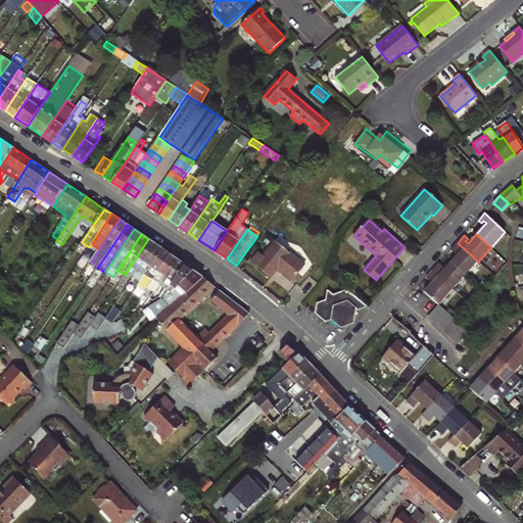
[(130,275),(134,278),(156,244),(148,239),(125,275),(117,285),(121,287),(130,275)]
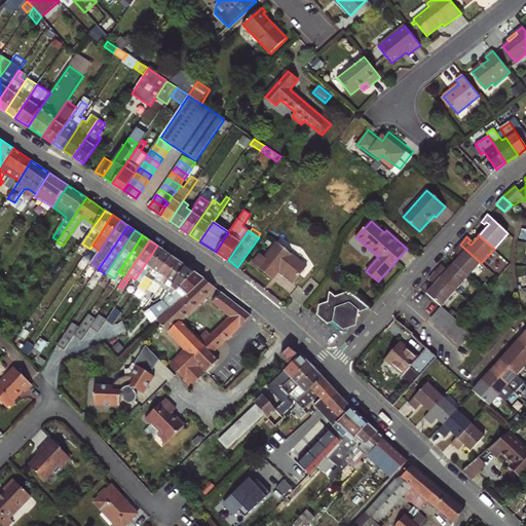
[(261,254),(253,263),(272,279),(279,271),(294,283),(307,267),(276,242),(265,257),(261,254)]
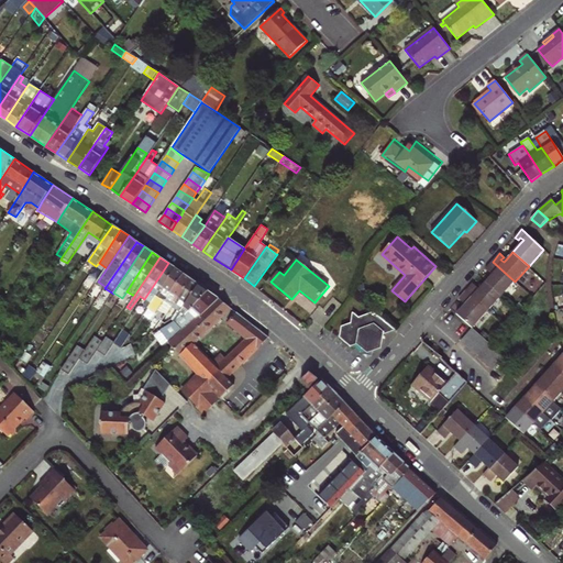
[(492,275),(485,282),(501,296),(515,282),(493,262),(486,269),(488,273),(492,269),(494,272),(492,275)]
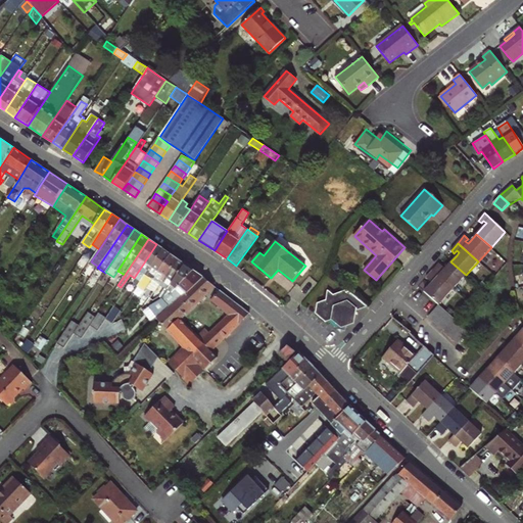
[(156,244),(134,278),(137,279),(133,285),(137,288),(163,249),(156,244)]
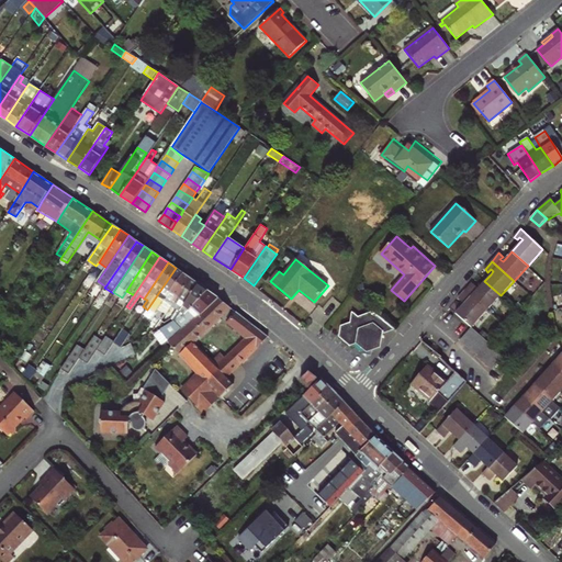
[(156,313),(158,310),(182,273),(176,268),(147,310),(146,312),(149,313),(152,311),(156,313)]
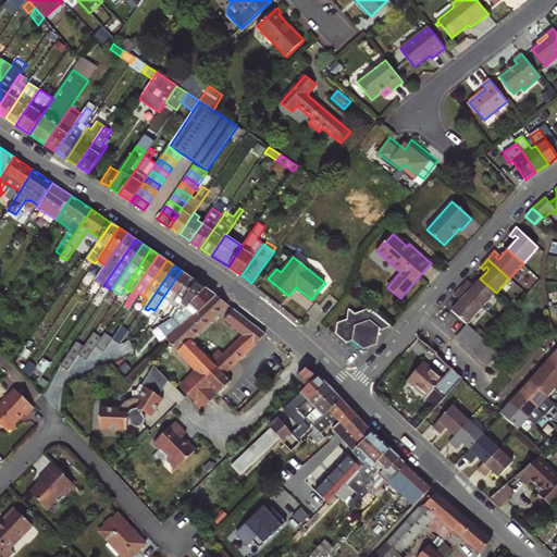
[(181,271),(157,307),(163,310),(169,302),(170,304),(188,276),(181,271)]
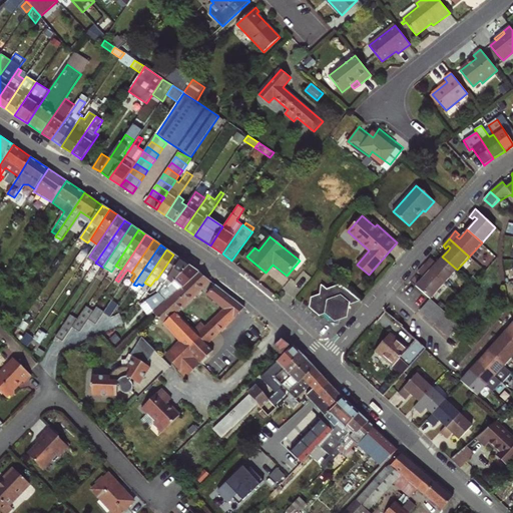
[(173,254),(156,280),(147,293),(150,295),(157,290),(161,283),(164,285),(181,260),(173,254)]
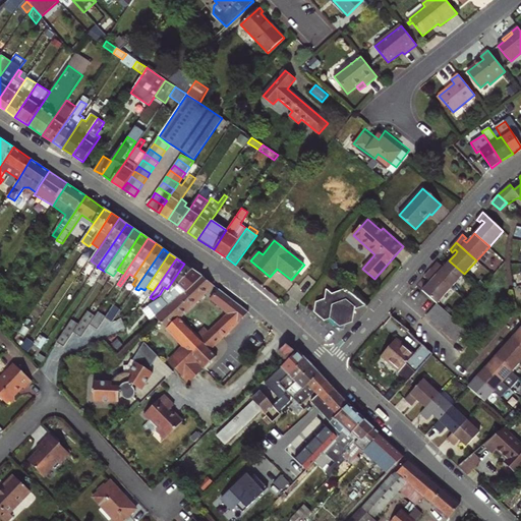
[(438,262),(431,269),(452,288),(464,274),(449,261),(444,267),(441,270),(439,268),(441,265),(438,262)]
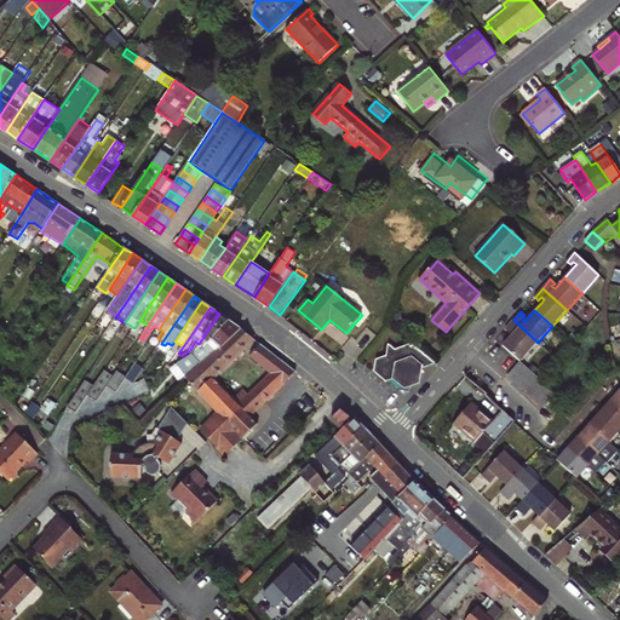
[(177,365),(178,365),(187,359),(201,349),(229,321),(219,314),(199,344),(195,342),(190,350),(182,356),(178,354),(173,362),(177,365)]
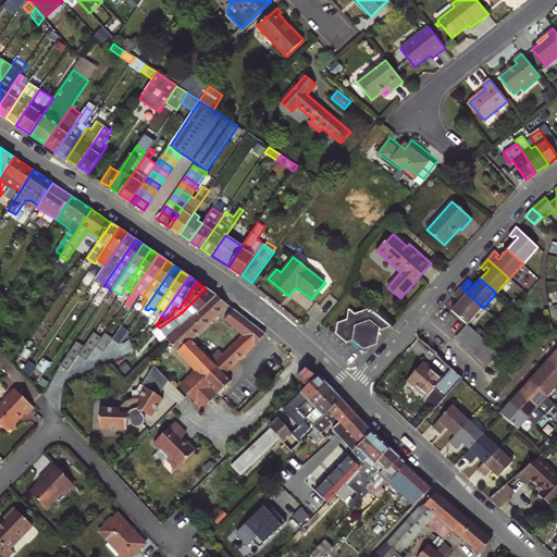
[(460,301),(452,310),(468,324),(483,308),(461,287),(454,296),(457,298),(460,296),(462,298),(460,301)]
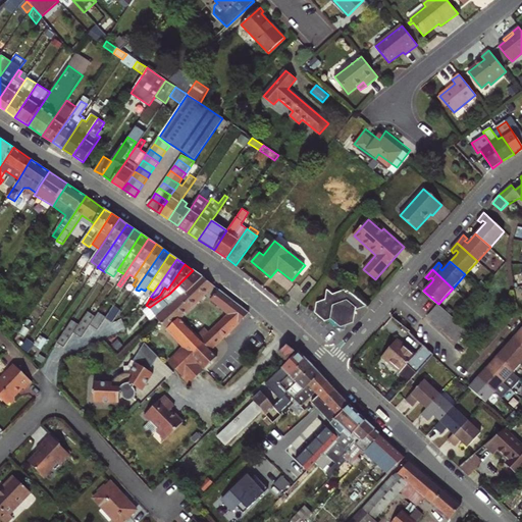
[(149,307),(159,317),(202,276),(193,270),(169,294),(157,302),(150,307),(149,307)]
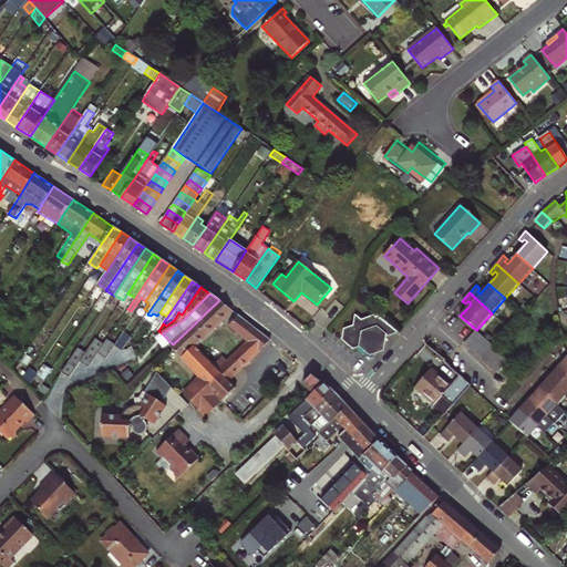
[(172,346),(199,375),(213,362),(197,346),(233,310),(219,300),(173,344),(172,346)]
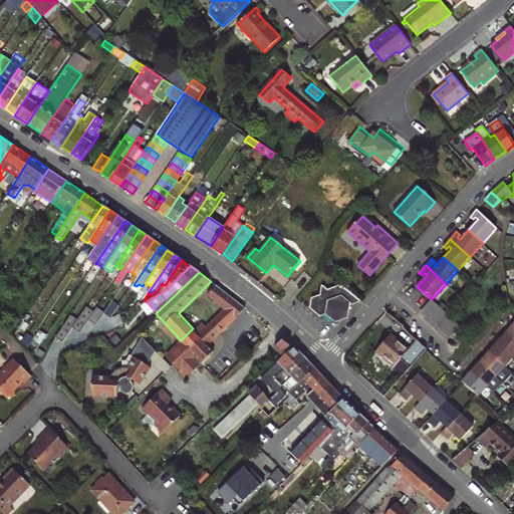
[(88,274),(83,281),(89,284),(94,277),(88,274)]
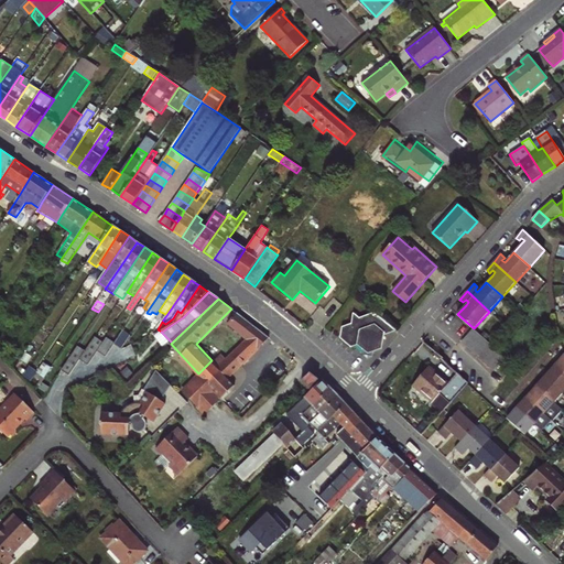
[(377,308),(375,312),(383,320),(386,316),(377,308)]
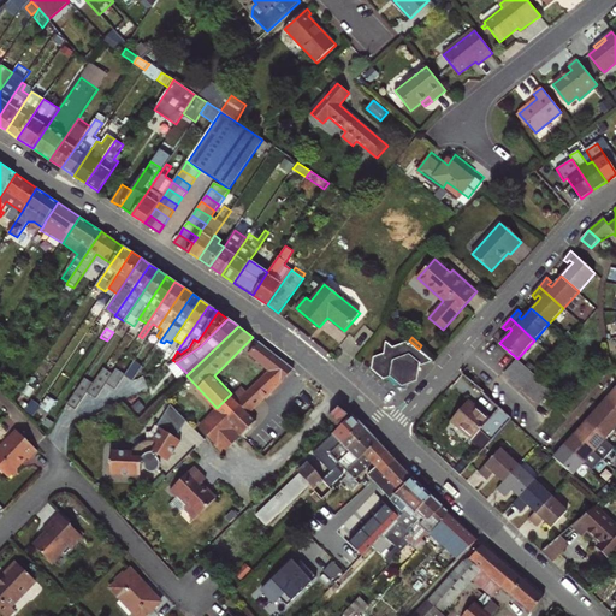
[(419,349),(409,341),(394,347),(386,342),(384,354),(373,356),(372,369),(384,379),(390,377),(402,386),(418,380),(420,366),(433,361),(419,349)]
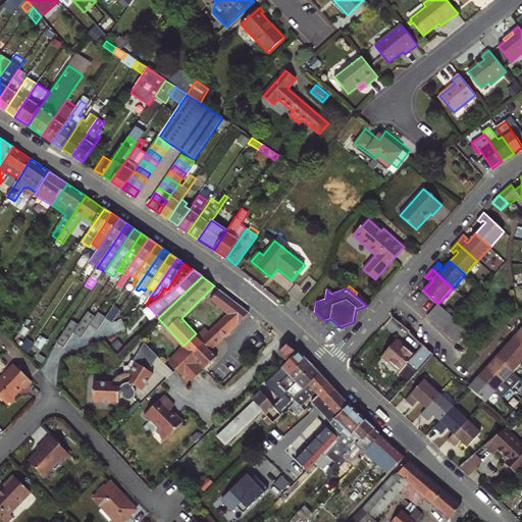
[(211,350),(249,313),(219,291),(212,300),(229,313),(210,332),(205,327),(198,335),(196,333),(184,346),(186,348),(206,369),(217,357),(211,350)]
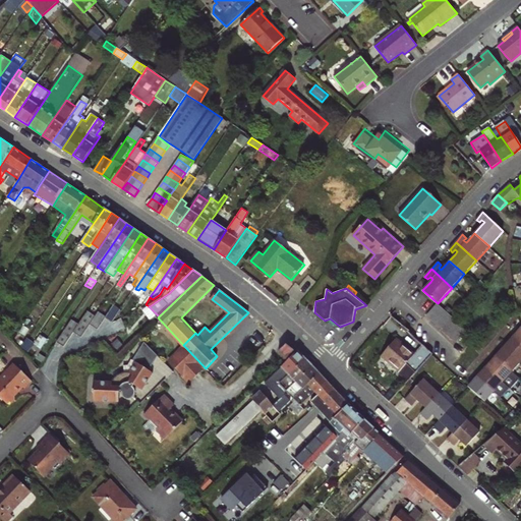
[(428,313),(426,315),(432,321),(443,308),(438,303),(428,313)]
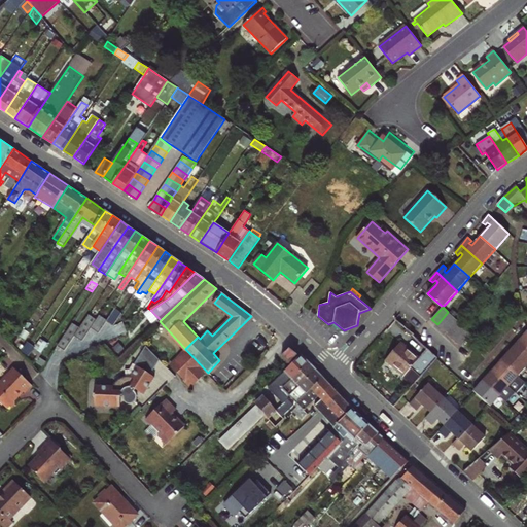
[(115,310),(108,320),(106,322),(113,327),(123,314),(115,310)]
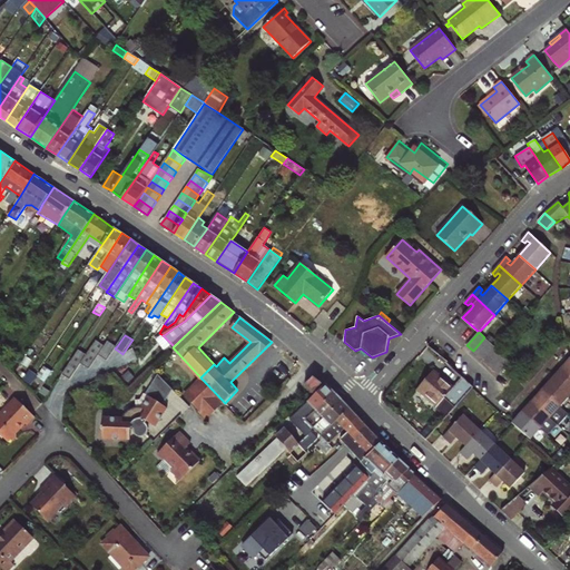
[(484,337),(473,351),(478,355),(490,342),(484,337)]
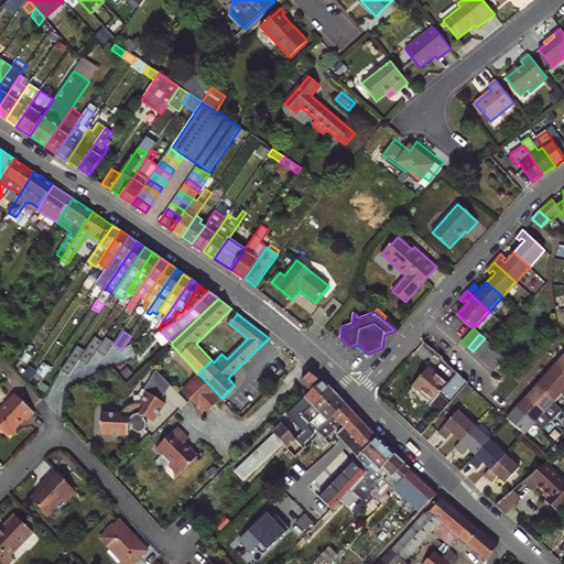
[(98,351),(106,357),(114,345),(116,343),(107,338),(98,351)]
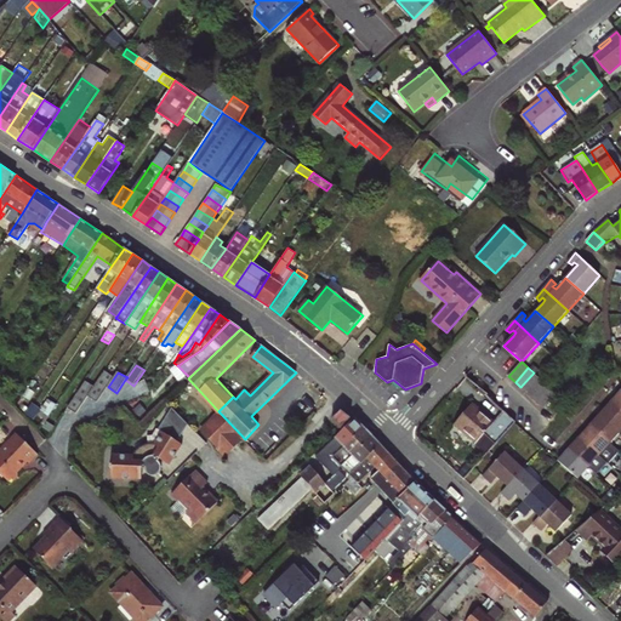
[(520,387),(527,392),(539,379),(534,372),(520,387)]
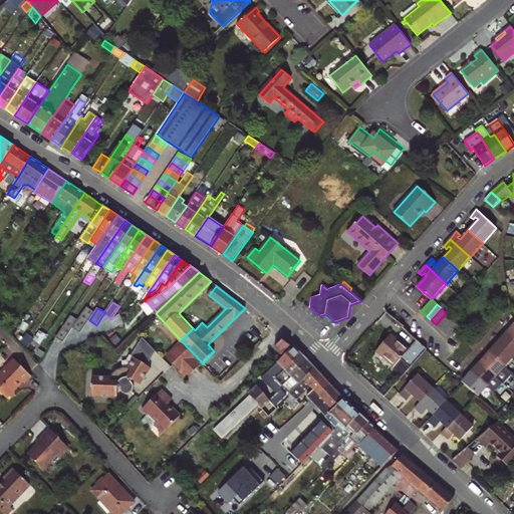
[(436,324),(441,329),(451,317),(448,314),(446,313),(436,324)]
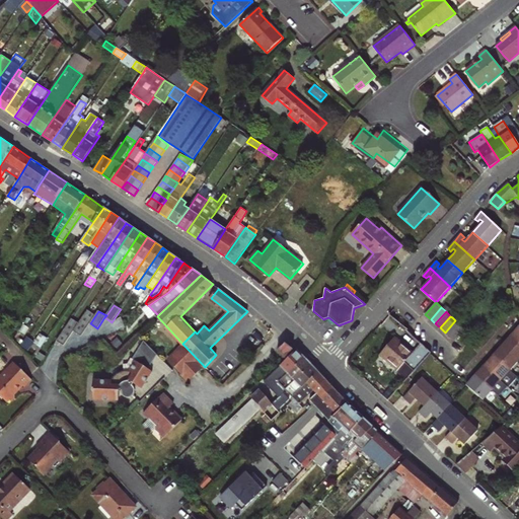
[(74,331),(81,337),(90,323),(83,318),(79,325),(74,331)]
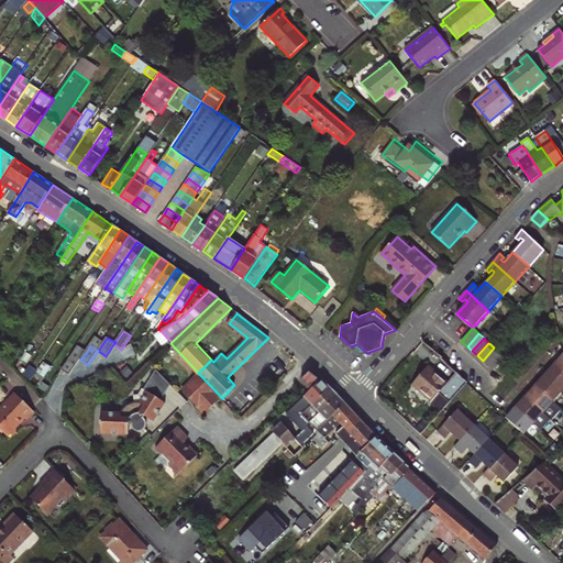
[(77,348),(62,371),(70,376),(80,360),(86,353),(77,348)]
